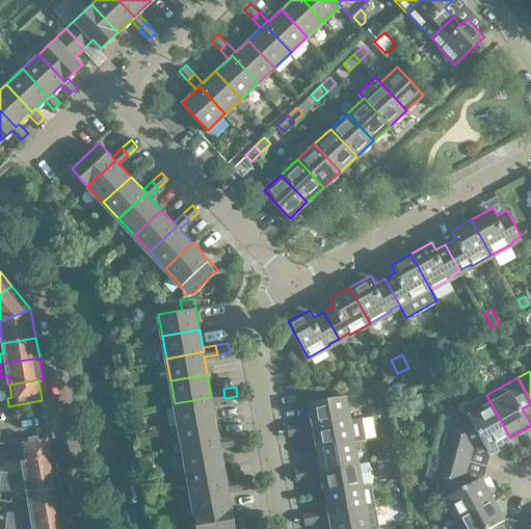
[(211,397),(175,403),(179,426),(215,419),(212,400),(224,398),(223,389),(210,391),(211,397)]
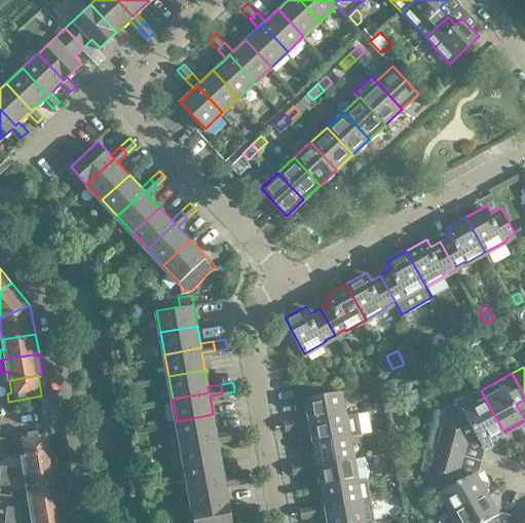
[(306,397),(309,414),(310,419),(346,413),(342,390),(306,397)]
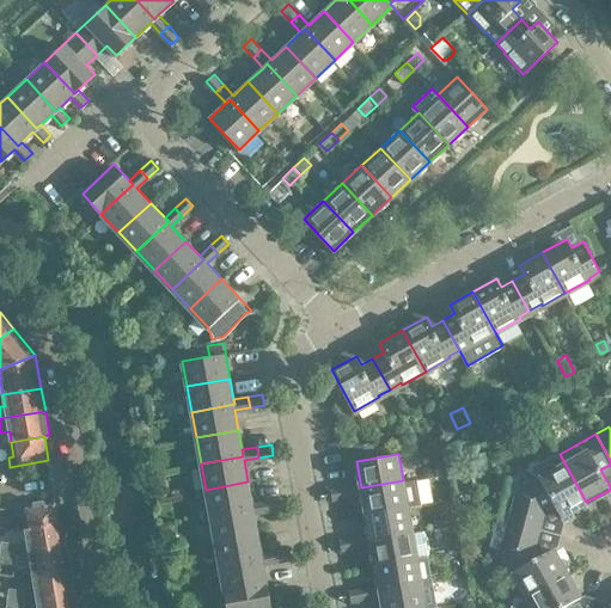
[(518,487),(509,517),(539,526),(544,509),(554,503),(562,516),(586,502),(560,454),(535,468),(538,476),(518,487)]
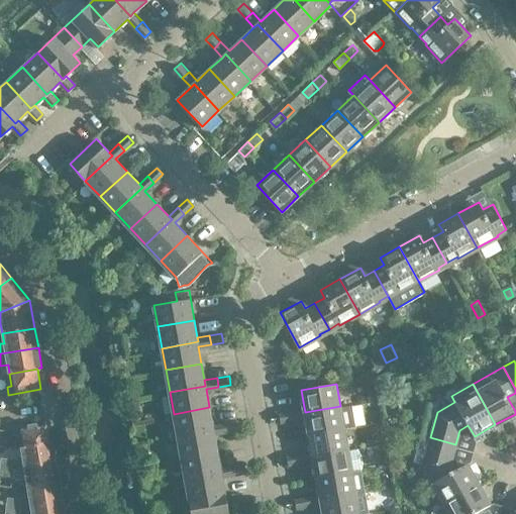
[(305,412),(304,407),(292,409),(294,418),(305,416),(309,434),(344,427),(356,425),(352,404),(340,406),(305,412)]
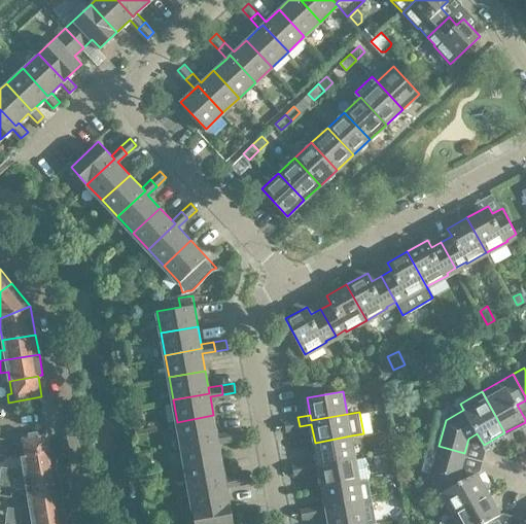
[(213,415),(177,422),(180,444),(217,438),(216,432),(213,415)]
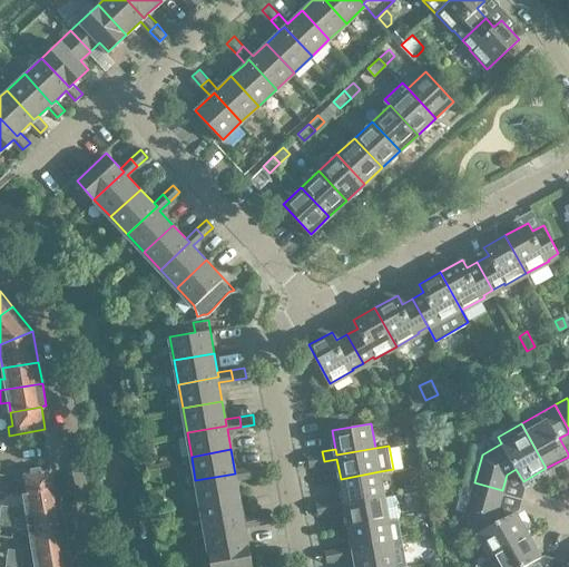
[(322,451),(307,455),(310,465),(324,461),(322,451)]
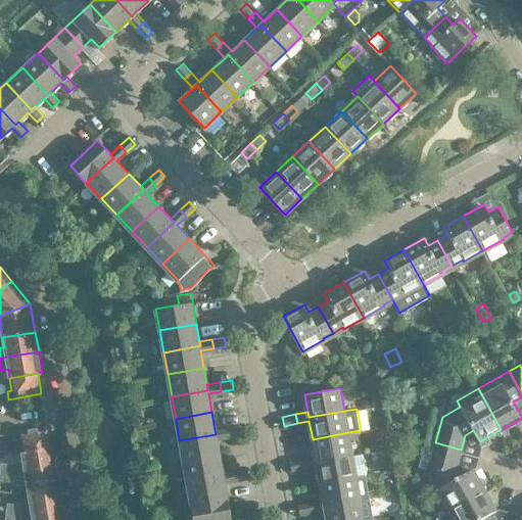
[(46,425),(13,431),(14,438),(18,437),(21,451),(54,445),(53,444),(49,445),(46,425)]
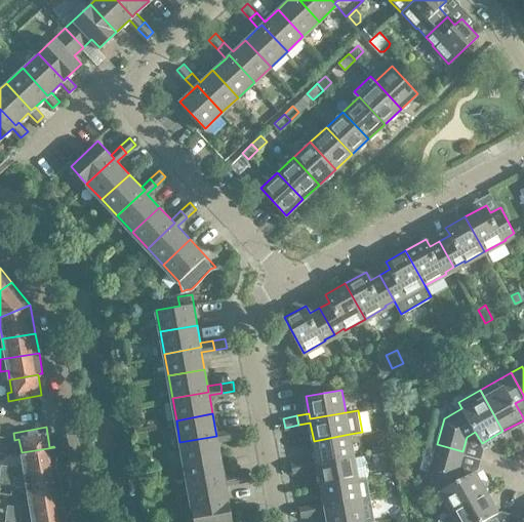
[(241,427),(229,429),(230,438),(243,436),(241,427)]
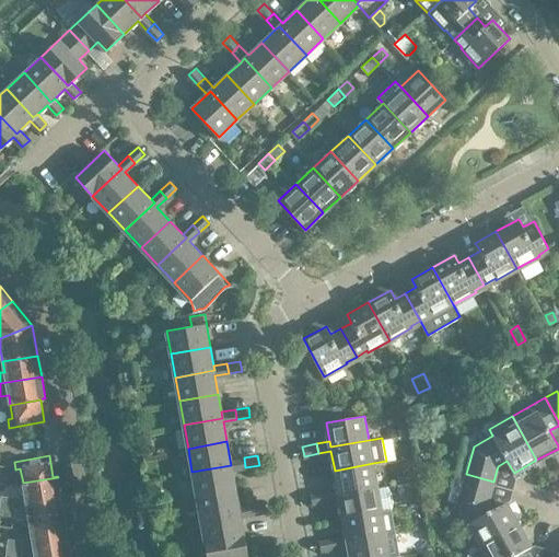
[(244,457),(230,460),(231,465),(191,472),(196,496),(235,488),(232,470),(245,467),(244,457)]
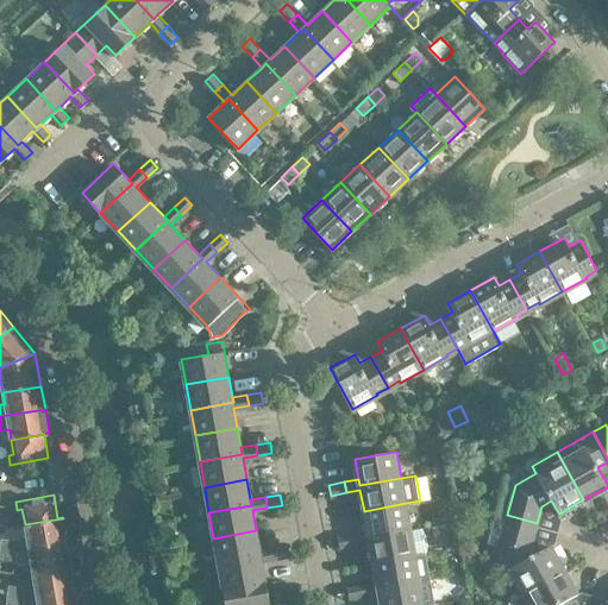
[(367,530),(368,536),(411,529),(406,503),(364,511),(367,530)]
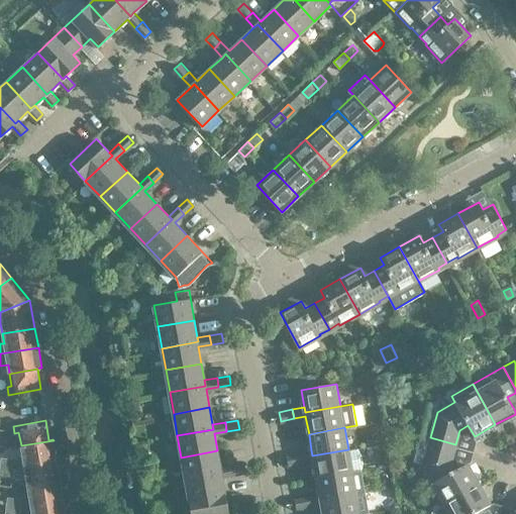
[(455,444),(430,437),(422,464),(444,502),(479,483),(468,461),(455,468),(451,459),(455,444)]
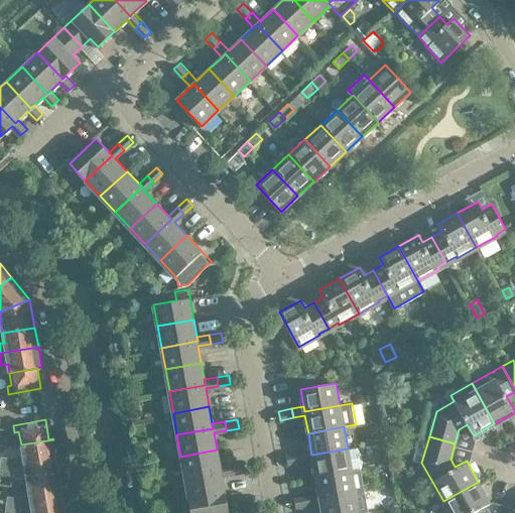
[(1,456),(0,465),(13,467),(56,460),(53,439),(21,444),(23,456),(12,457),(1,456)]
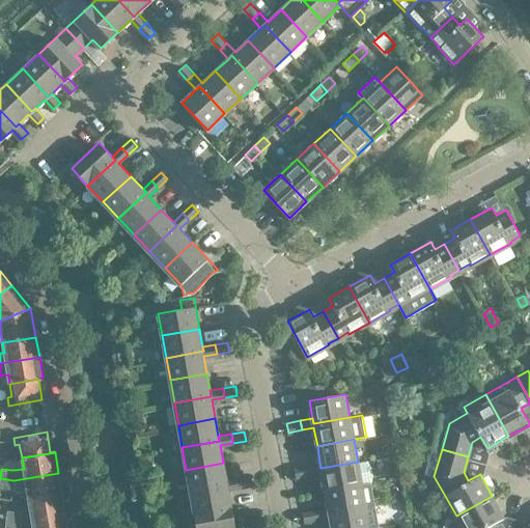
[(319,463),(308,465),(309,474),(322,472),(325,491),(362,483),(371,482),(373,475),(371,467),(367,460),(358,462),(321,468),(319,463)]
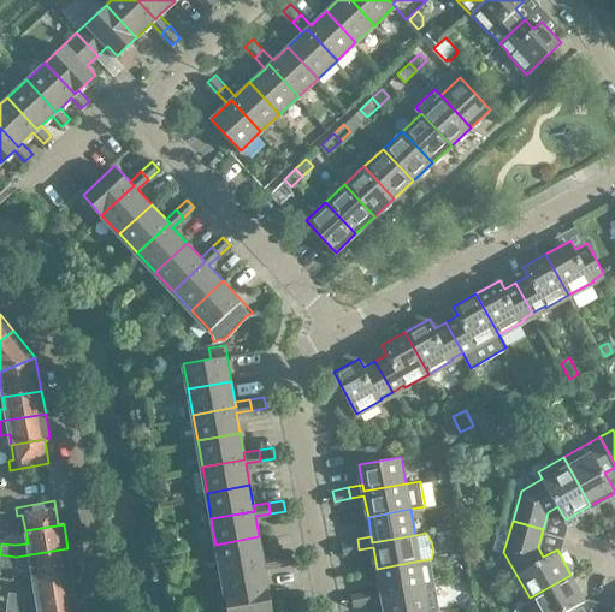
[(259,536),(216,545),(220,570),(264,563),(262,557),(259,536)]
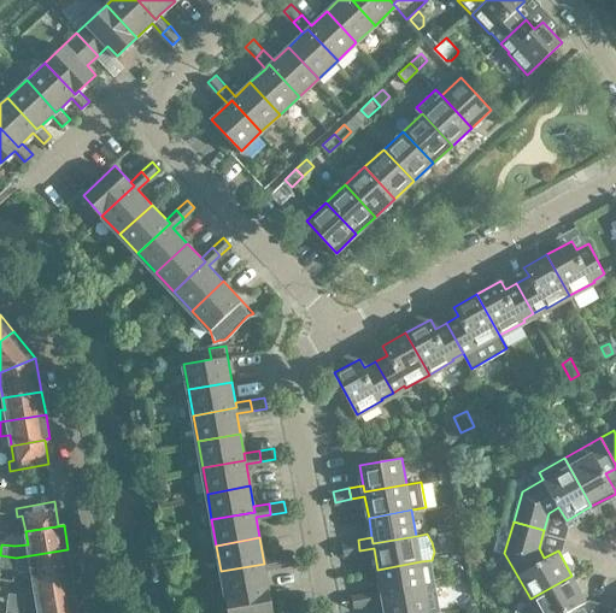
[(358,540),(344,542),(345,553),(359,550),(358,540)]
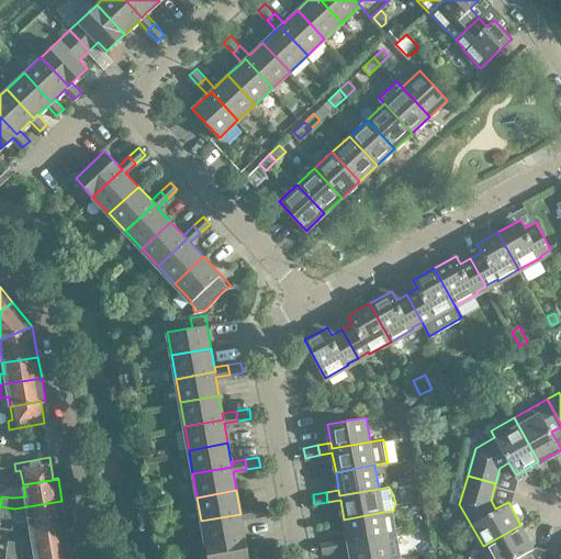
[(14,509),(0,506),(0,515),(17,517),(17,522),(29,520),(31,528),(65,523),(62,501),(14,509)]
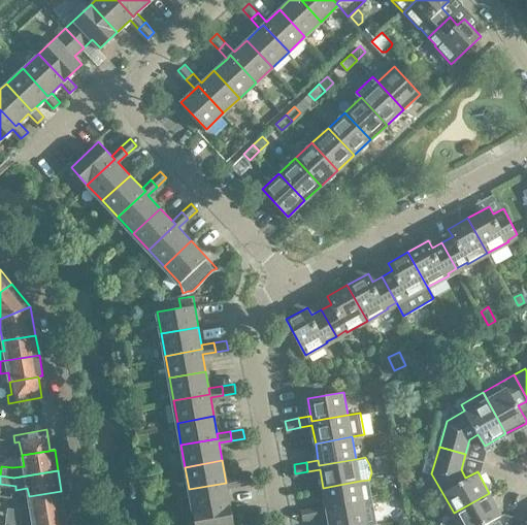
[(251,473),(237,476),(239,485),(252,482),(251,473)]
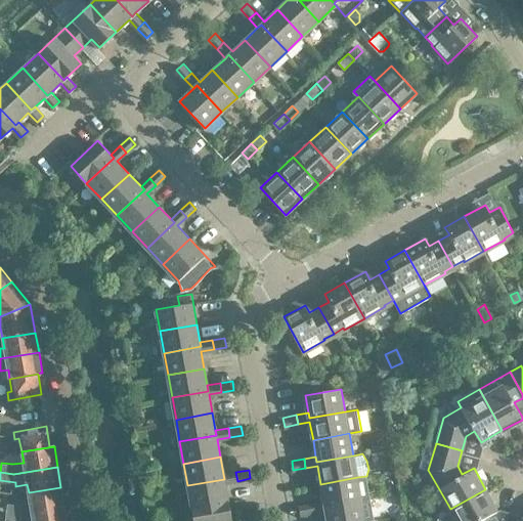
[(235,472),(223,474),(224,479),(187,485),(191,508),(228,502),(225,483),(237,481),(235,472)]
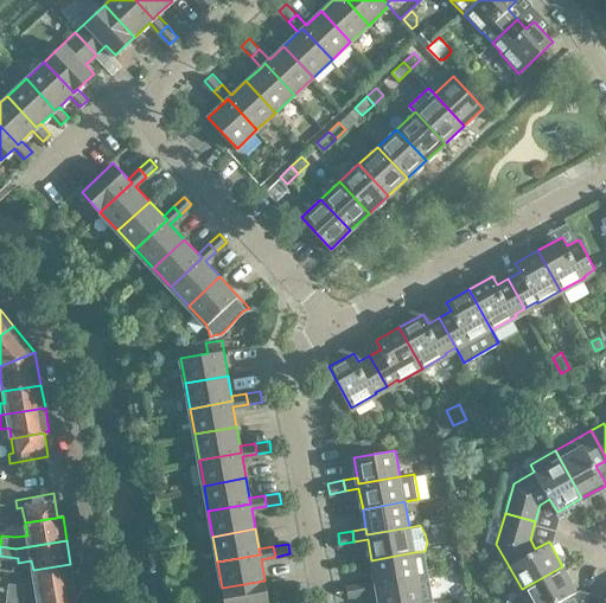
[(414,552),(371,560),(375,579),(376,585),(419,578),(429,576),(425,551),(414,552)]
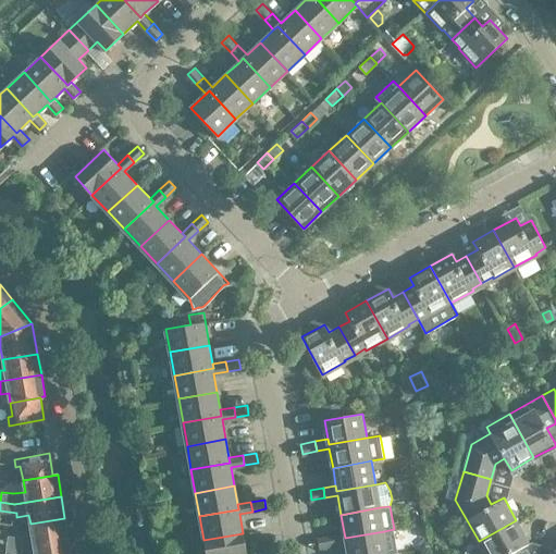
[(9,536),(8,545),(22,548),(69,539),(64,518),(31,524),(33,534),(21,537),(9,536)]
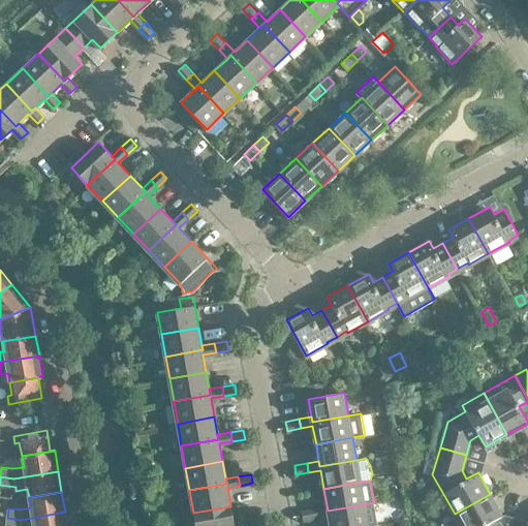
[(490,494),(455,514),(442,521),(445,525),(492,525),(490,522),(502,515),(490,494)]
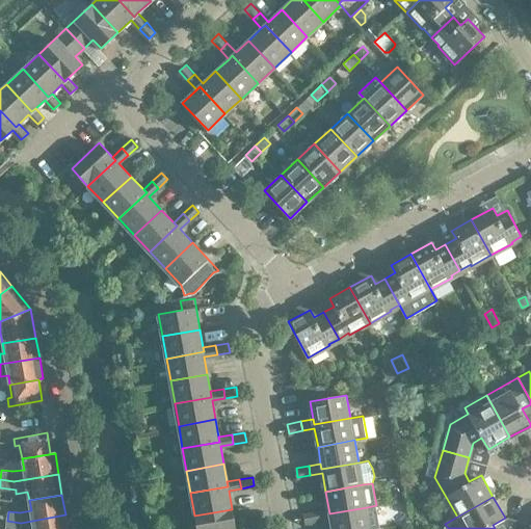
[(328,508),(316,510),(318,520),(330,518),(332,528),(370,528),(380,527),(376,505),(367,507),(329,513),(328,508)]
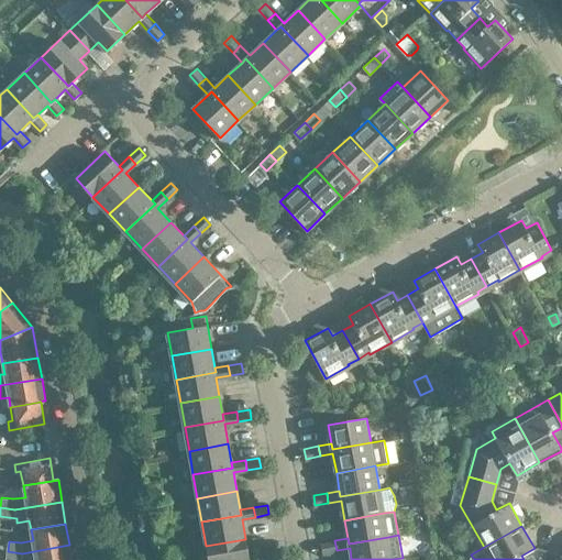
[(249,559),(245,539),(206,546),(208,559),(249,559)]
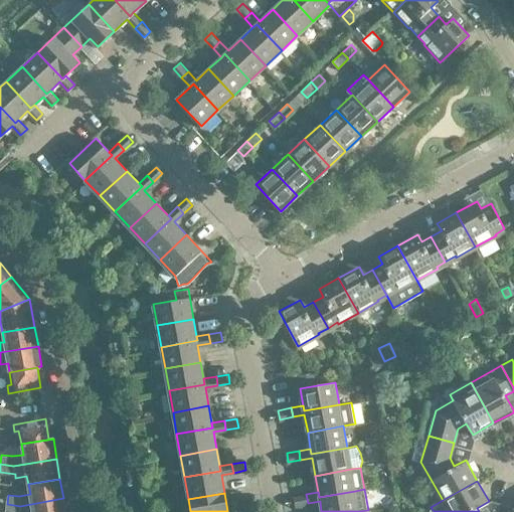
[(296,505),(308,503),(306,494),(294,496),(296,505)]
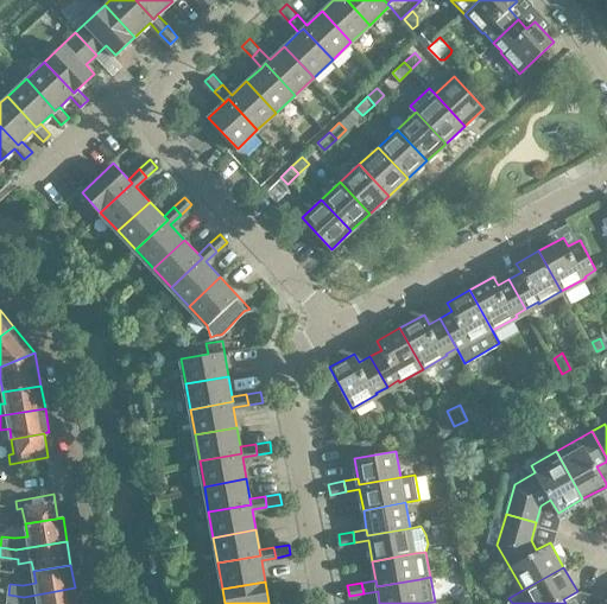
[(24,597),(8,595),(7,603),(8,603),(77,603),(75,587),(24,597)]
